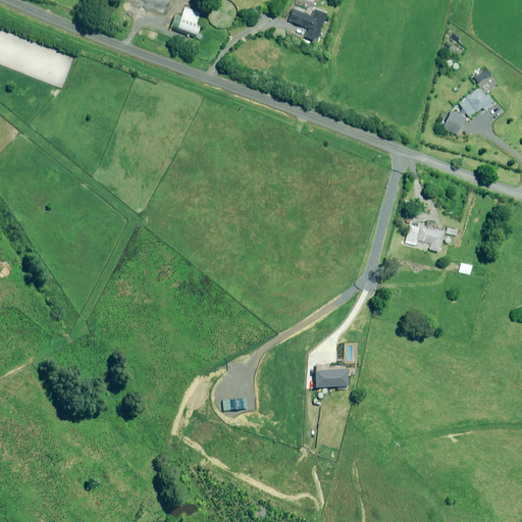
[(330,4),(320,0),(318,0),(317,4),(328,9),(330,4)]
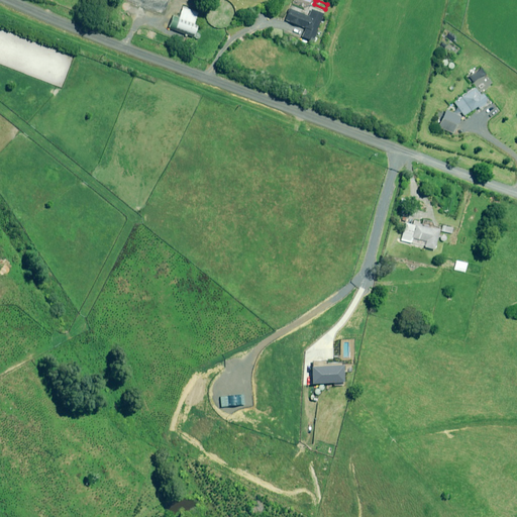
[(172,15),(168,27),(193,36),(196,25),(193,24),(197,12),(182,7),(178,17),(172,15)]
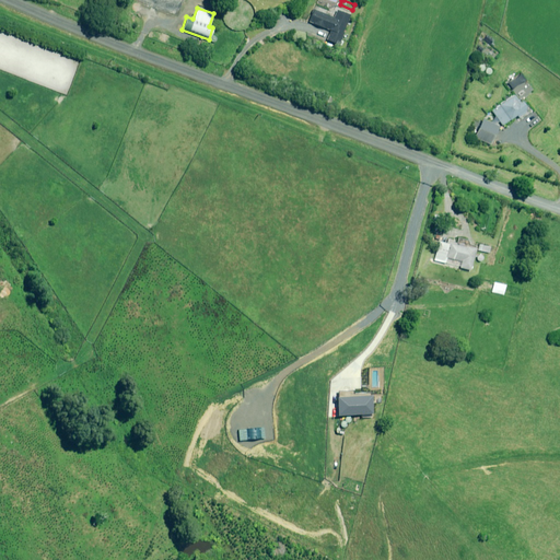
[(350,14),(336,9),(333,16),(313,9),(308,21),(330,30),(326,39),(339,45),(345,33),(343,32),(350,14)]
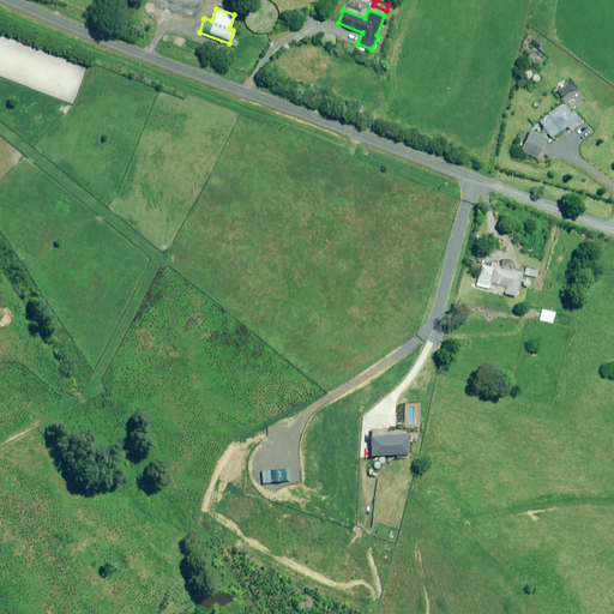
[(561,104),(539,121),(551,137),(567,126),(569,128),(577,122),(576,120),(578,118),(572,110),(567,114),(561,104)]
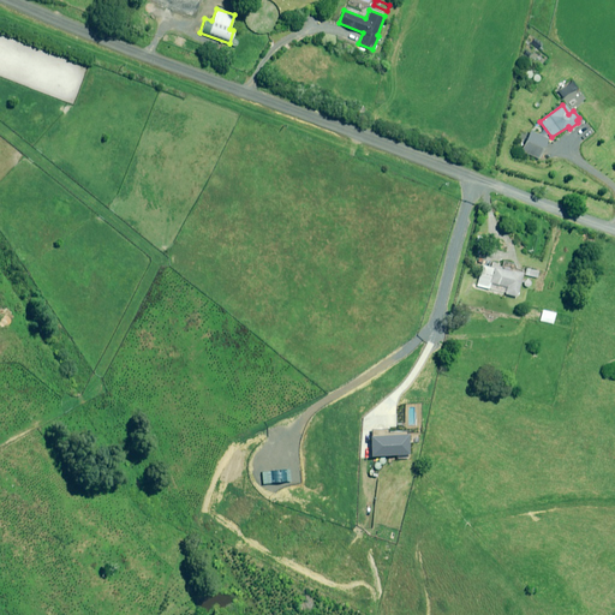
[(549,138),(530,130),(520,150),(541,159),(549,138)]
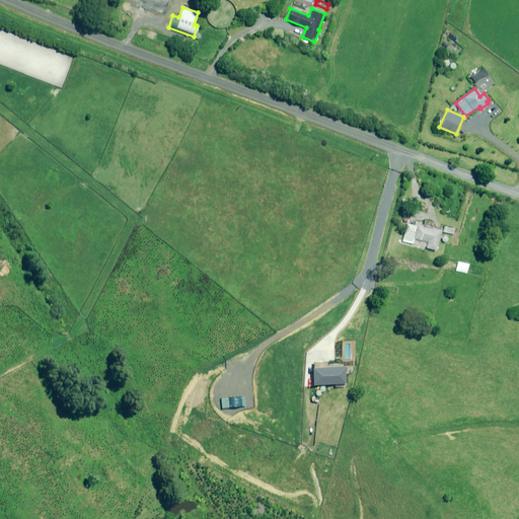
[(431,229),(416,225),(413,238),(427,242),(426,247),(436,250),(441,230),(432,228),(431,229)]
